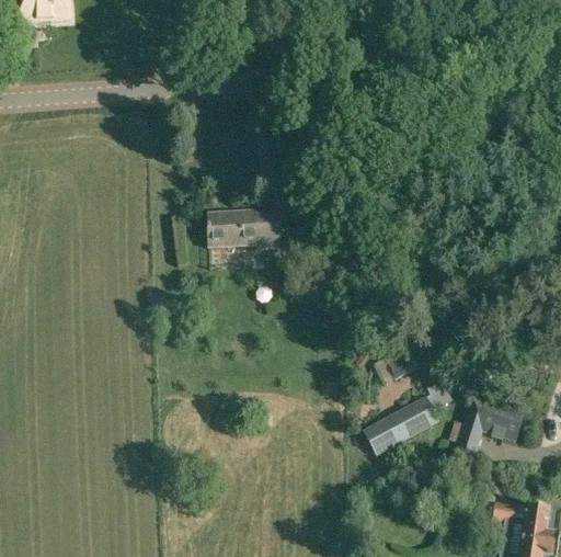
[(20,0),(22,22),(70,18),(68,0),(20,0)]
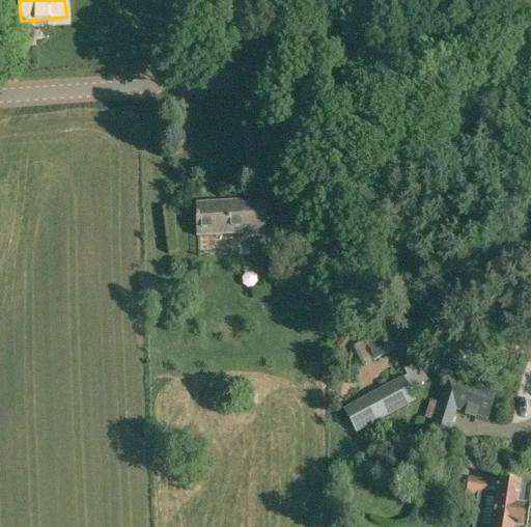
[(243,232),(243,236),(264,234),(262,195),(242,196),(242,199),(196,202),(197,216),(196,217),(197,236),(243,232)]
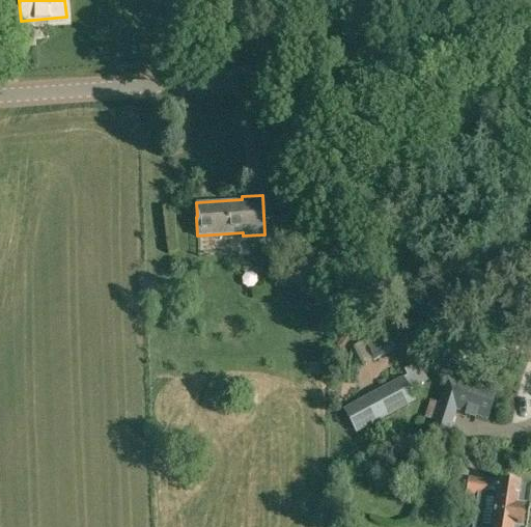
[(365,340),(379,367),(394,360),(389,351),(396,347),(388,329),(365,340)]
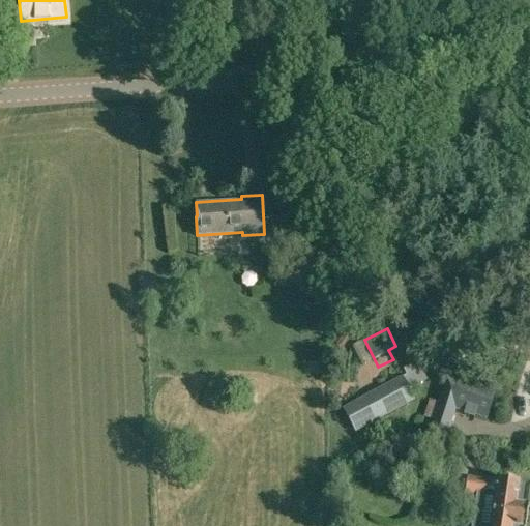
[(429,366),(413,368),(415,386),(431,384),(429,366)]
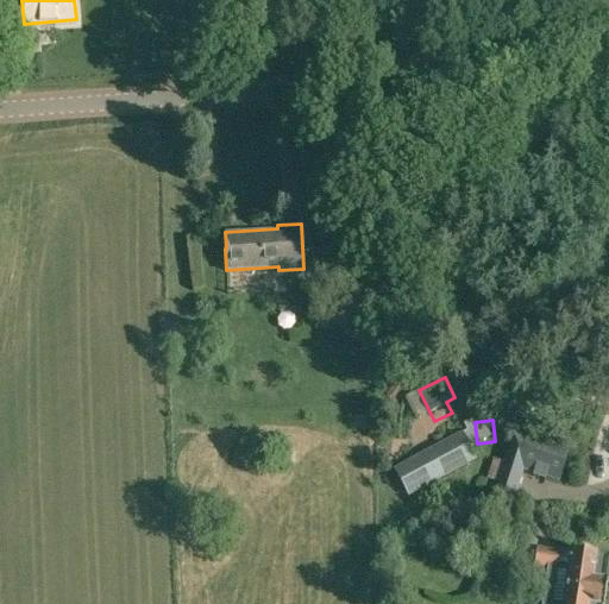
[(394,466),(408,492),(476,457),(462,429),(394,466)]
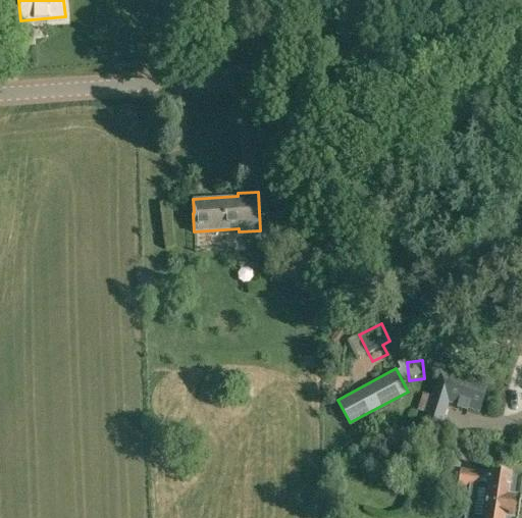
[(430,396),(423,394),(417,412),(424,414),(422,422),(439,428),(449,402),(457,404),(456,406),(467,410),(467,407),(479,411),(488,392),(491,385),(438,369),(436,375),(430,396)]
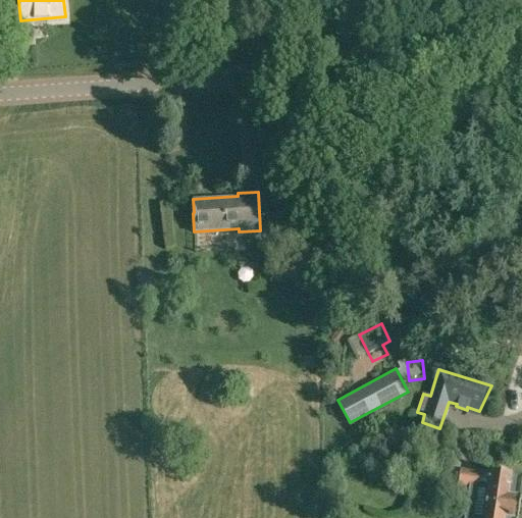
[(517,517),(520,497),(521,478),(521,476),(512,475),(512,474),(488,471),(485,488),(477,487),(480,470),(460,467),(458,484),(469,486),(467,500),(483,503),(481,517),(517,517)]
